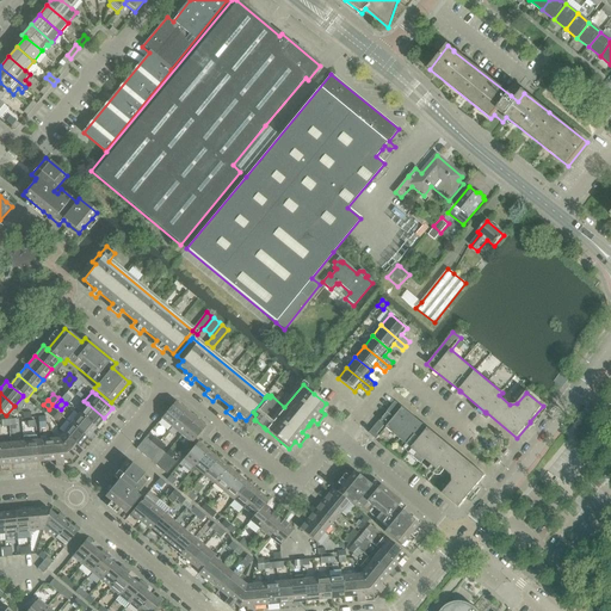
[(161,419),(171,427),(185,411),(176,401),(161,419)]
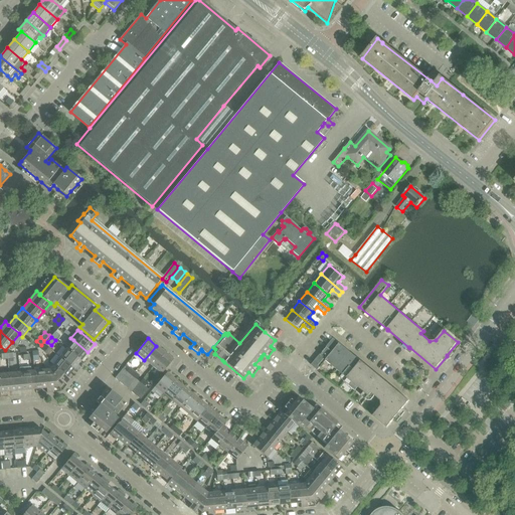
[(333,338),(311,365),(318,370),(320,367),(318,366),(324,359),(326,360),(347,378),(346,378),(344,381),(355,390),(357,387),(368,395),(369,396),(371,393),(380,400),(381,406),(373,416),(387,427),(397,414),(398,414),(409,401),(337,342),(333,338)]
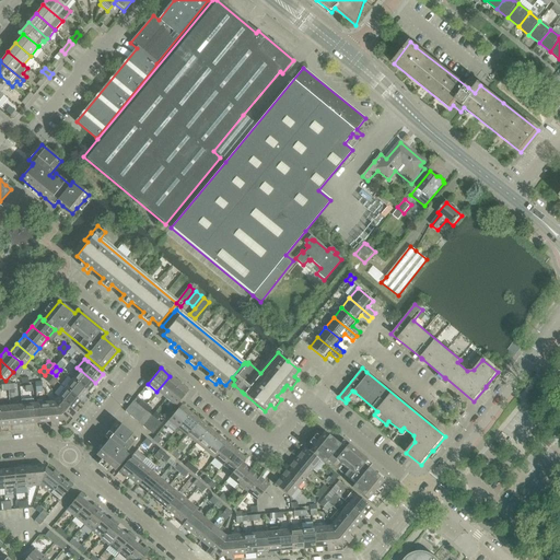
[(80,370),(72,380),(88,393),(95,383),(80,370)]
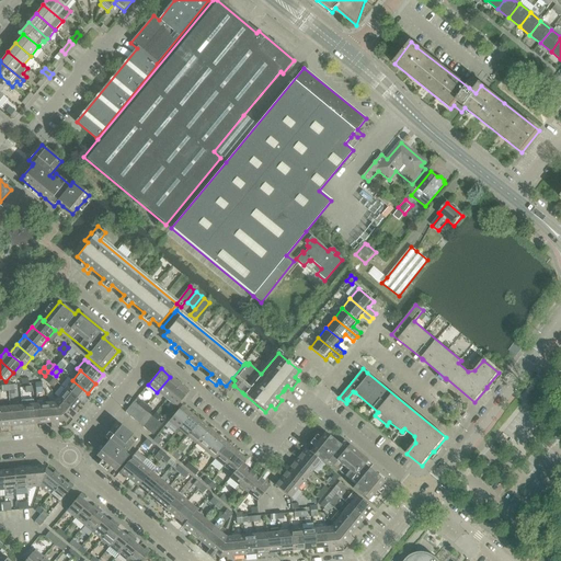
[(180,384),(170,377),(157,392),(167,400),(180,384)]
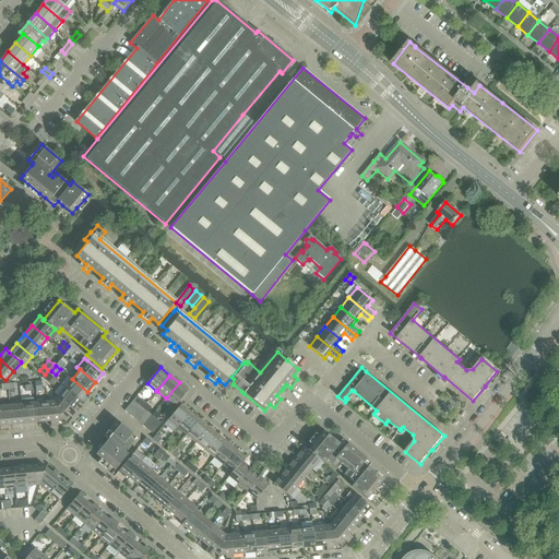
[(72,379),(64,388),(80,401),(87,392),(72,379)]
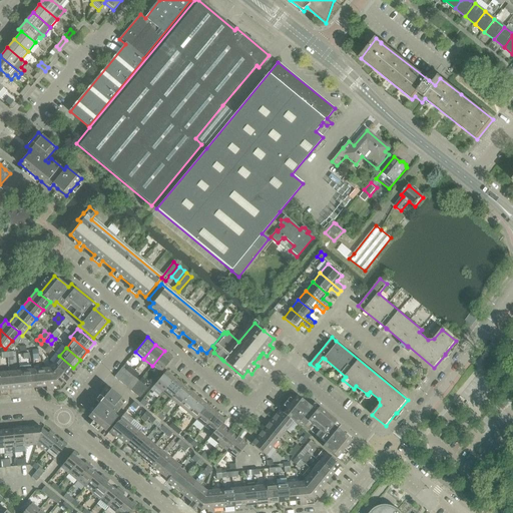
[(172,359),(164,351),(152,366),(160,373),(172,359)]
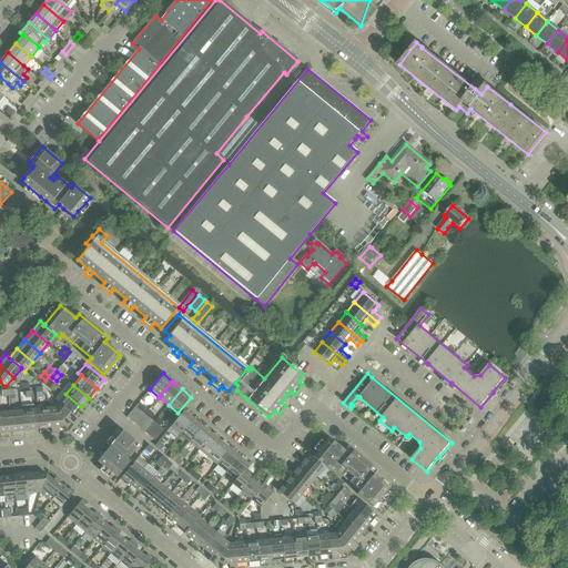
[(66,394),(58,403),(73,416),(74,416),(81,407),(66,394)]
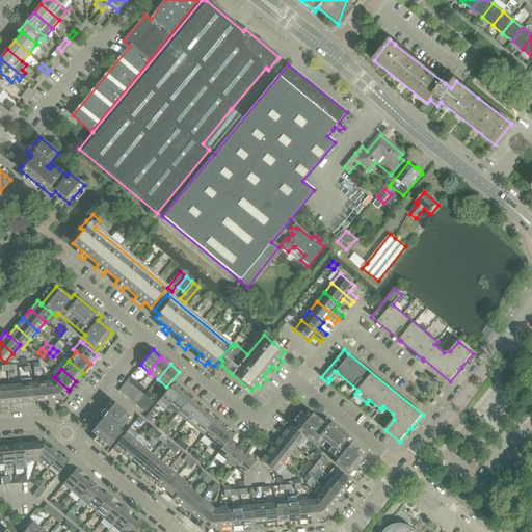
[(54,377),(51,381),(61,400),(64,395),(69,398),(73,393),(70,390),(69,390),(54,377)]
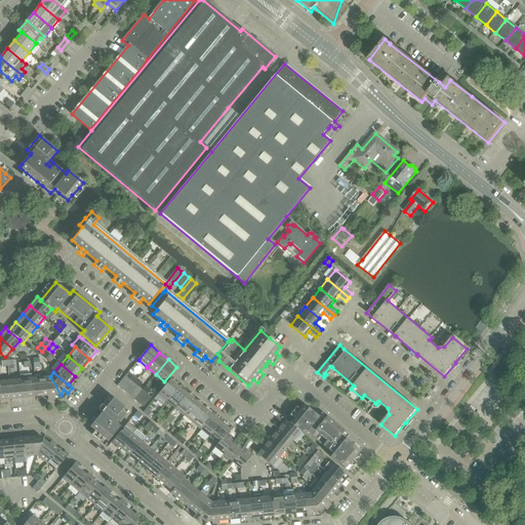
[(19,375),(19,379),(22,398),(33,397),(31,378),(31,374),(19,375)]
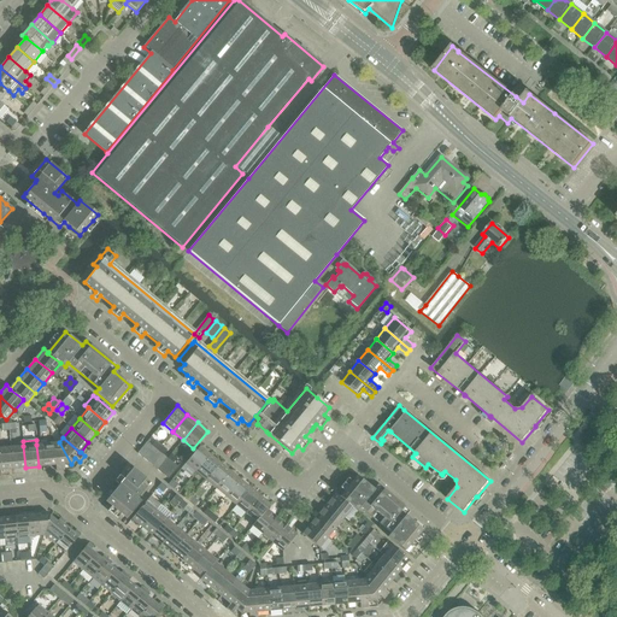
[(137,453),(144,458),(153,446),(152,445),(147,441),(137,453)]
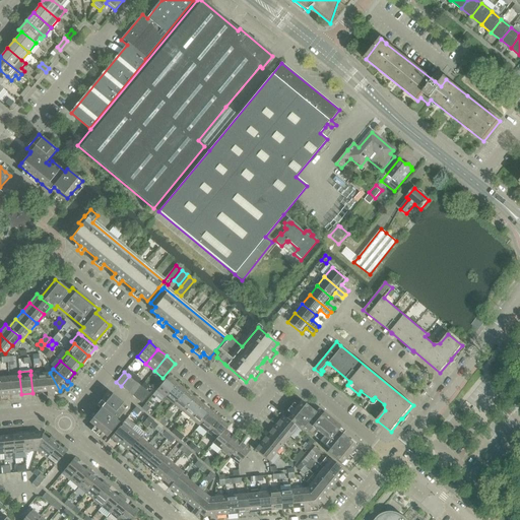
[(36,393),(47,392),(46,373),(35,375),(36,393)]
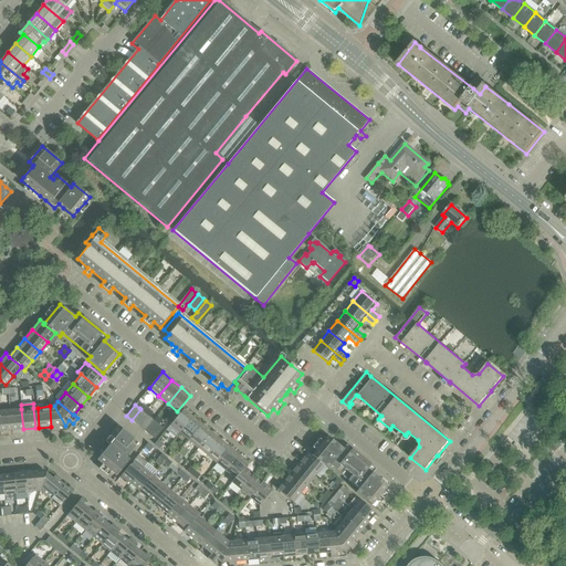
[(54,406),(50,406),(51,427),(52,432),(59,431),(59,426),(65,426),(54,406)]
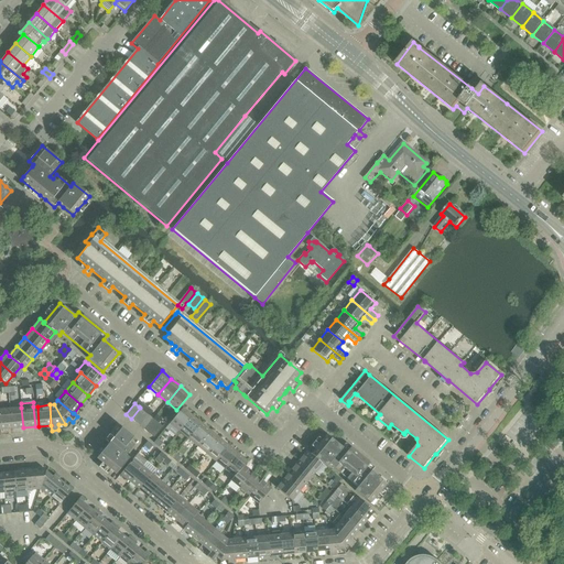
[(11,429),(23,427),(21,408),(10,409),(11,429)]
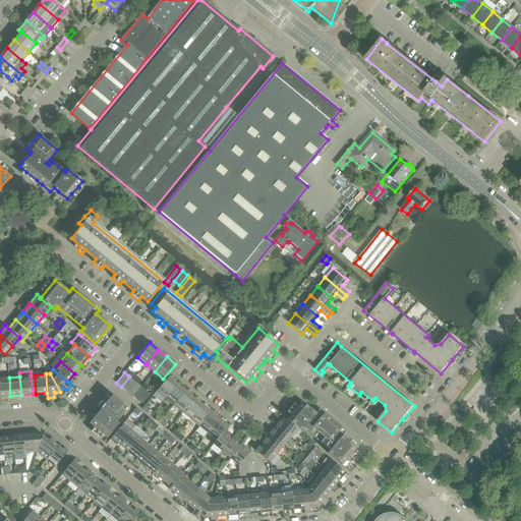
[(121,387),(125,391),(133,381),(133,380),(129,377),(121,387)]
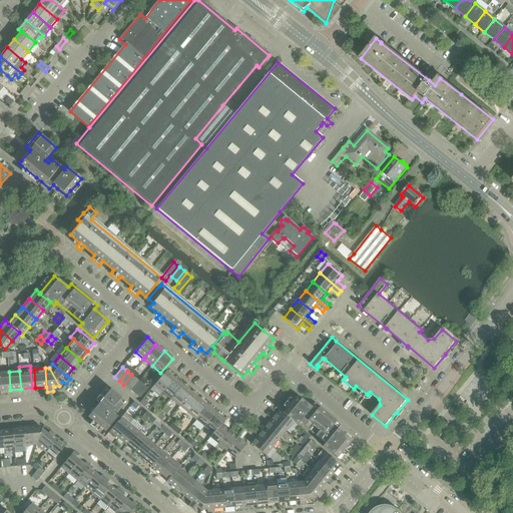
[(159,396),(162,393),(174,378),(165,371),(154,386),(150,390),(153,393),(154,392),(159,396)]
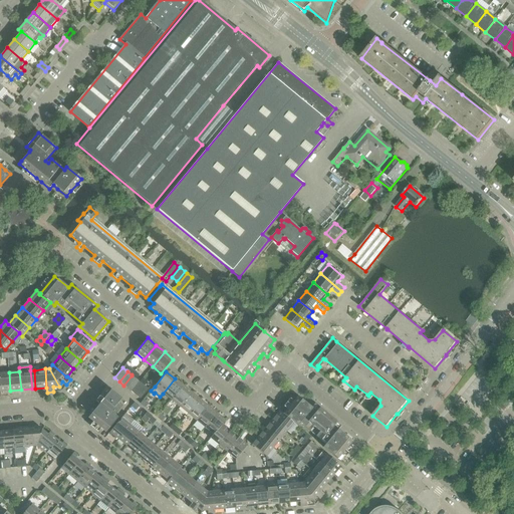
[(0,392),(10,391),(9,372),(0,372),(0,392)]
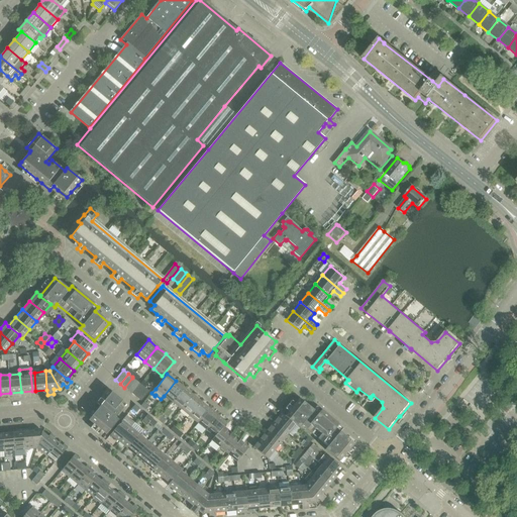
[(129,392),(137,382),(132,378),(124,388),(129,392)]
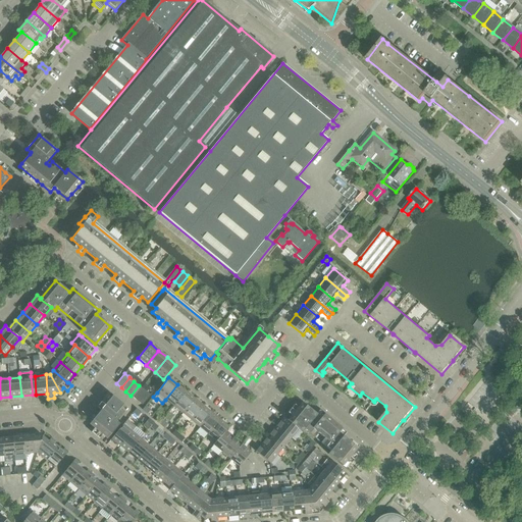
[(186,392),(177,384),(165,400),(174,407),(186,392)]
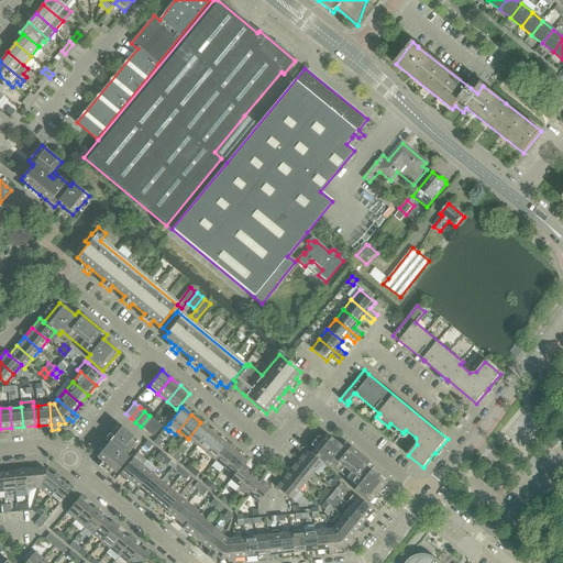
[(143,428),(148,432),(157,422),(153,418),(152,418),(143,428)]
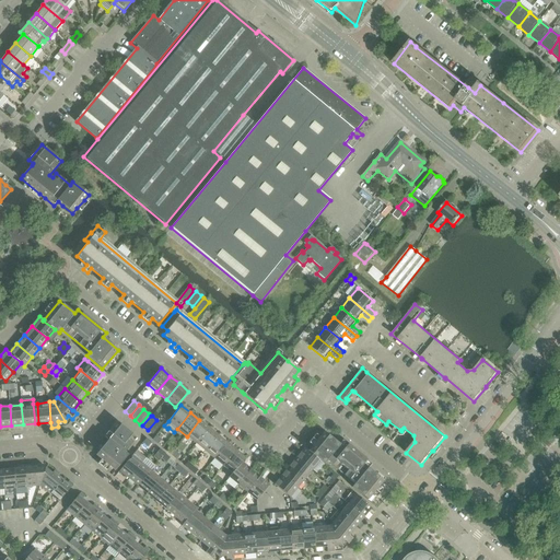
[(162,423),(156,420),(148,430),(153,434),(162,423)]
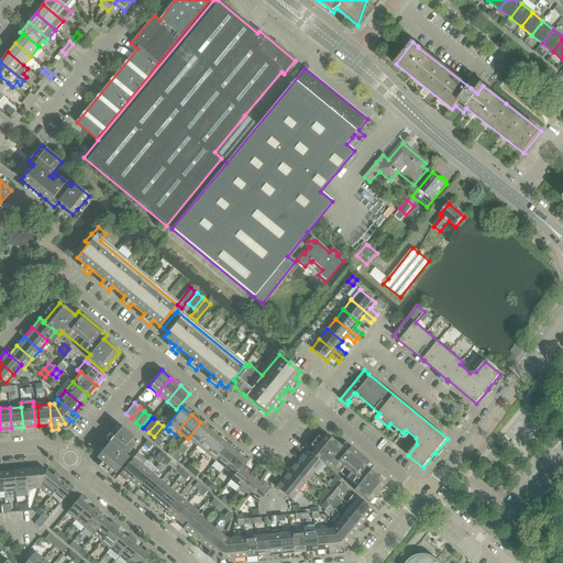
[(210,430),(200,422),(188,439),(197,445),(210,430)]
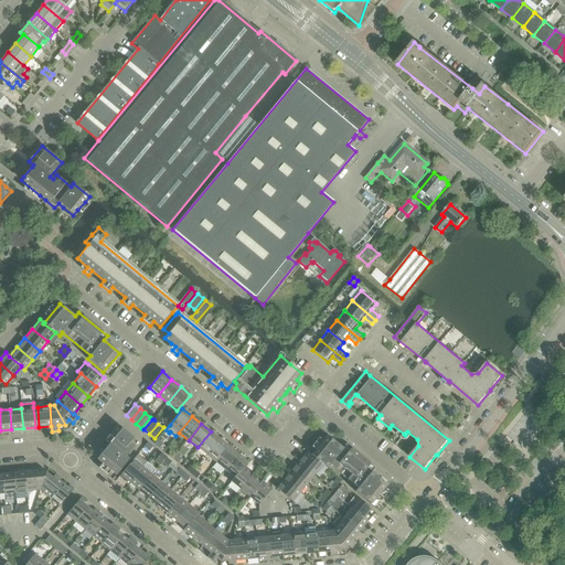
[(126,457),(138,443),(117,425),(105,440),(109,444),(97,459),(116,476),(129,459),(126,457)]
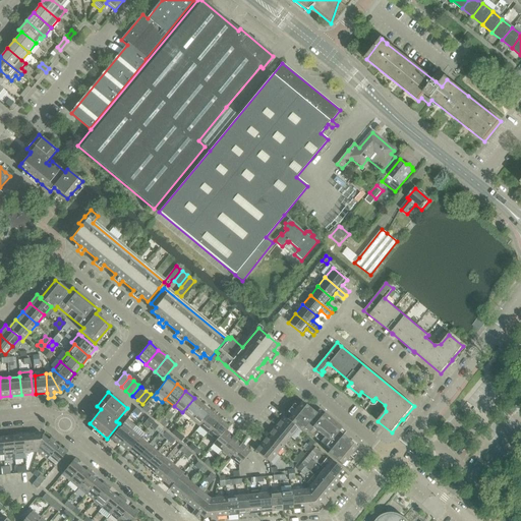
[(203,405),(194,398),(182,412),(190,419),(203,405)]
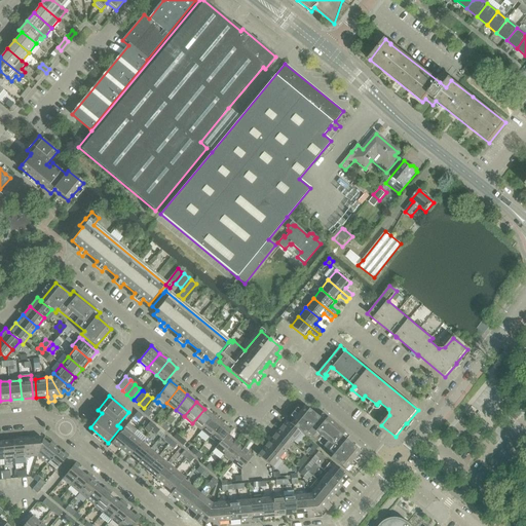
[(304,406),(290,423),(300,433),(304,436),(306,433),(333,454),(331,457),(345,470),(360,452),(345,440),(349,436),(322,413),(318,417),(304,406)]
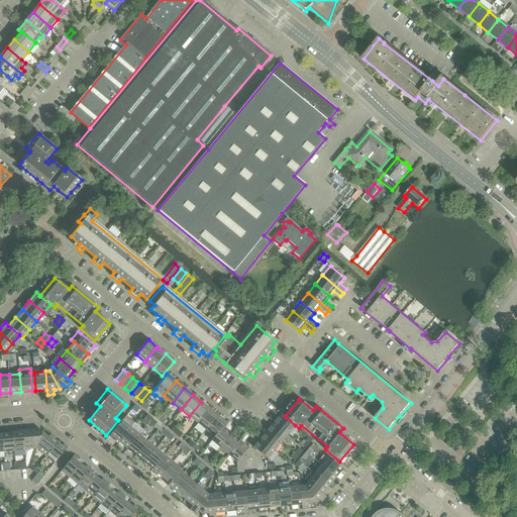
[(209,409),(201,402),(189,416),(198,423),(209,409)]
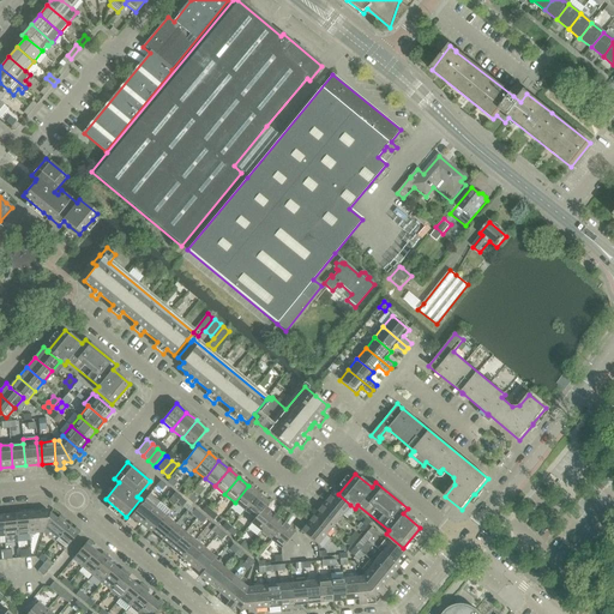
[(259,494),(248,486),(235,503),(245,511),(259,494)]
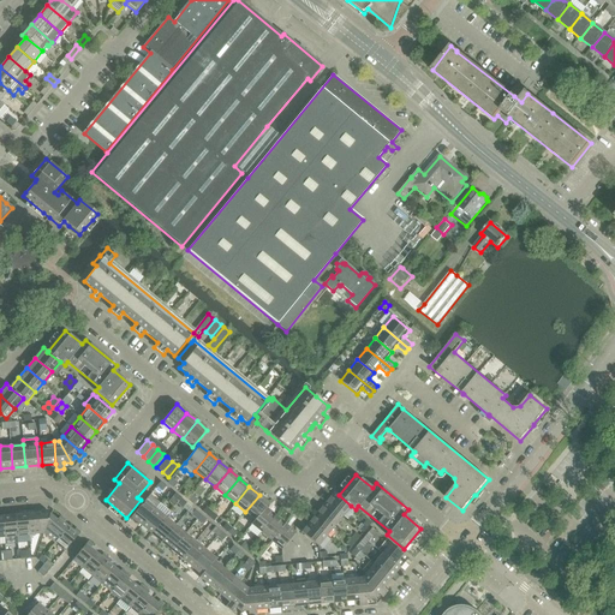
[(344,515),(351,506),(339,495),(334,491),(326,501),(344,515)]
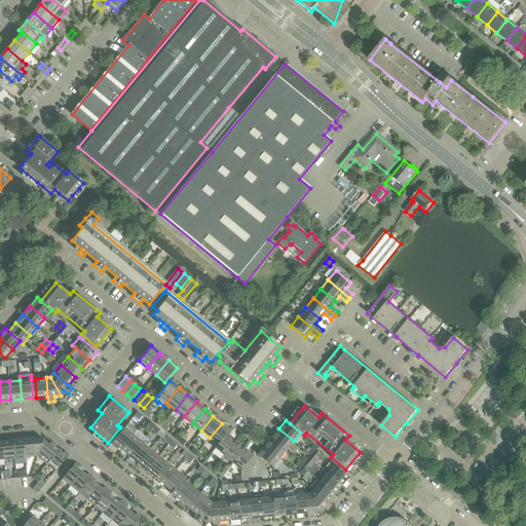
[(146,427),(150,431),(154,426),(150,422),(146,427)]
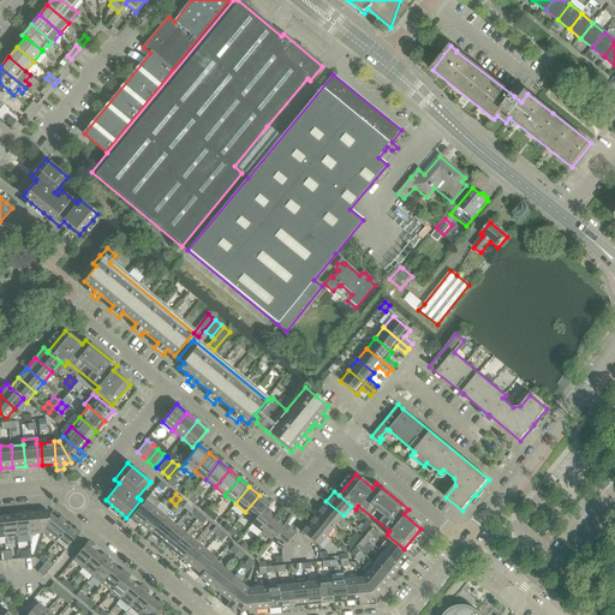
[(245,512),(255,520),(266,507),(266,508),(269,503),(260,495),(245,512)]
